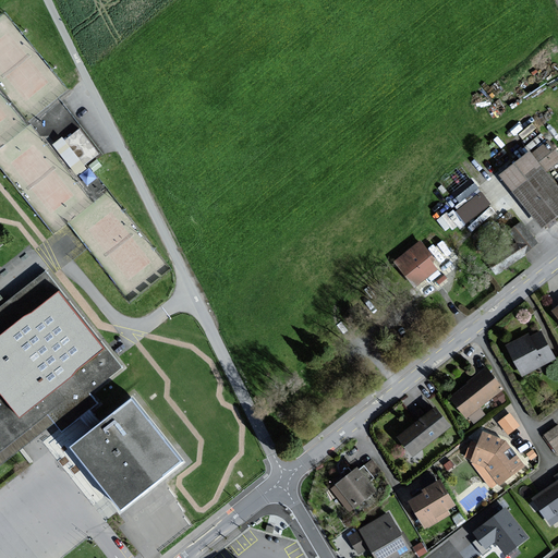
[(87,164),(100,154),(81,129),(68,138),(65,136),(55,144),(80,176),(91,167),(87,164)]
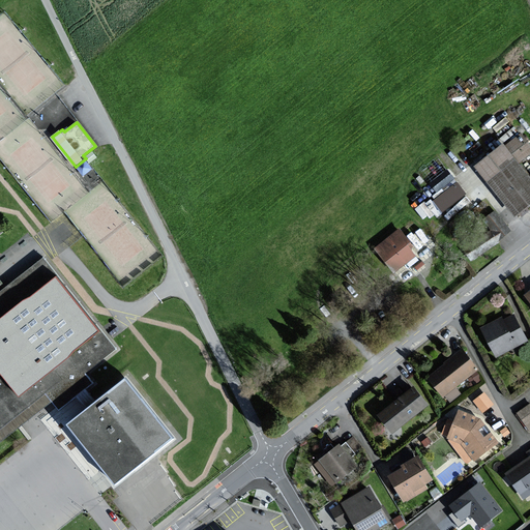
[(517,213),(529,202),(529,178),(518,163),(529,152),(529,145),(522,136),(507,148),(504,145),(478,166),(517,213)]
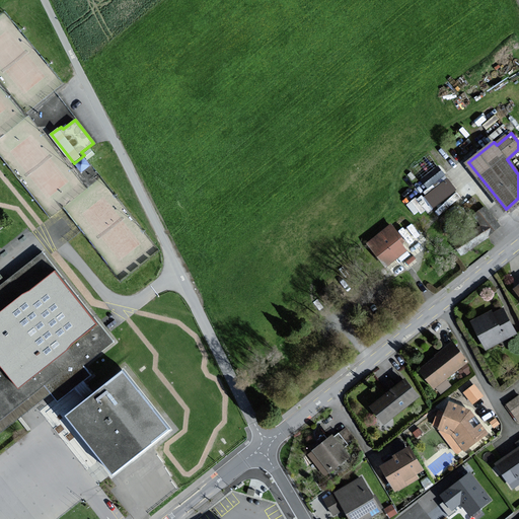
[(92,161),(100,155),(96,150),(88,156),(92,161)]
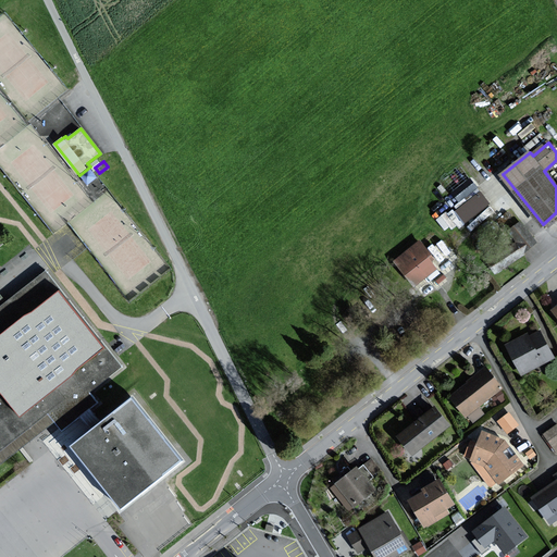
[(468,222),(493,202),(473,178),(449,198),(468,222)]
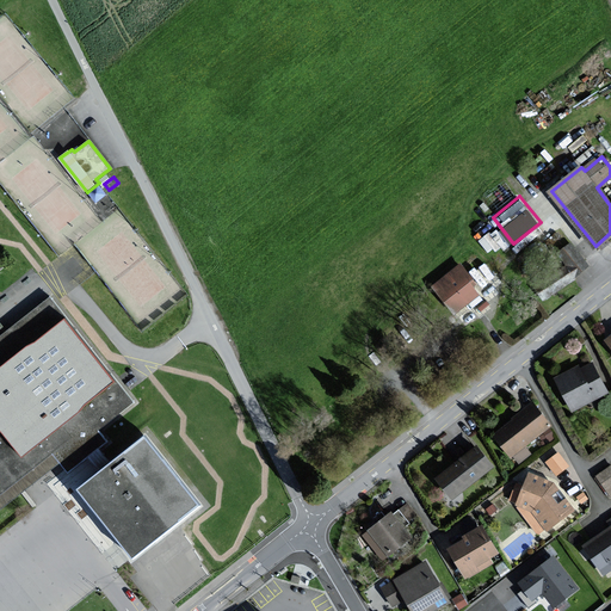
[(475,284),(462,266),(433,288),(454,314),(479,296),(471,287),(475,284)]
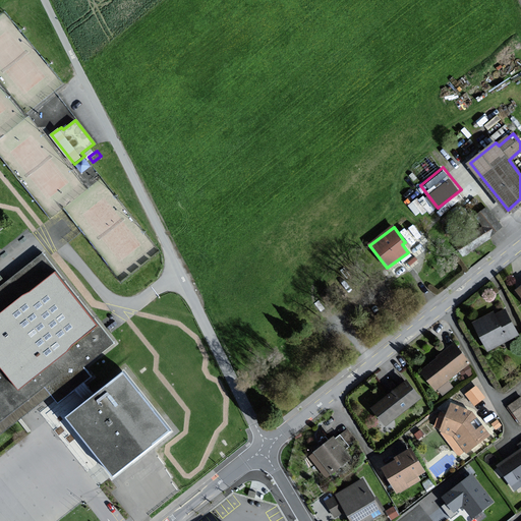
[(93,375),(84,366),(114,343),(43,252),(0,286),(0,421),(14,410),(29,399),(41,389),(47,385),(50,389),(49,390),(51,392),(50,393),(58,403),(93,375)]
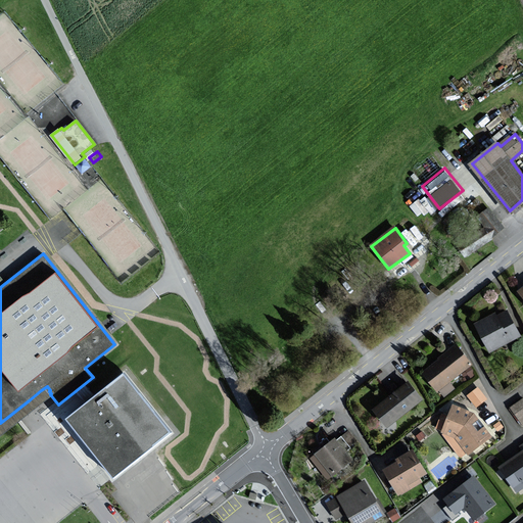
[(495,314),(477,324),(491,350),(520,335),(508,312),(496,317),(495,314)]
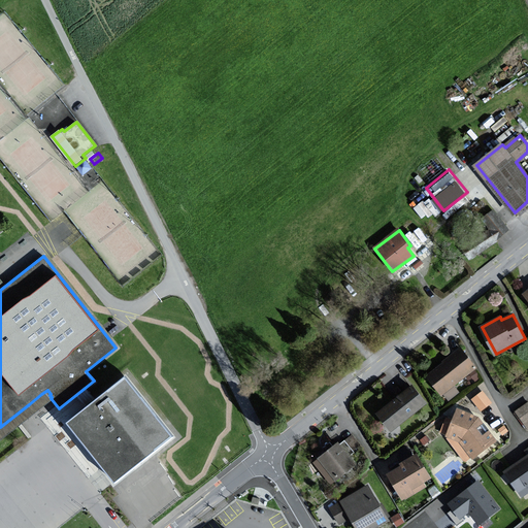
[(475,367),(461,349),(428,375),(442,394),(475,367)]
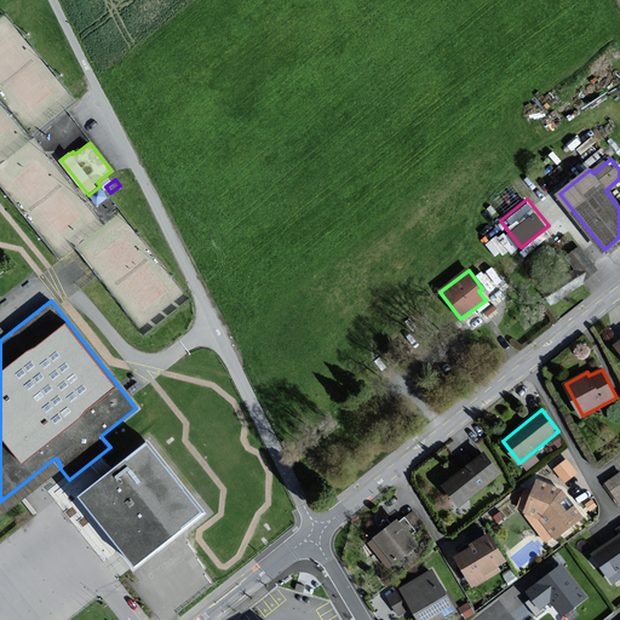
[(81,495),(137,567),(205,514),(149,442),(81,495)]
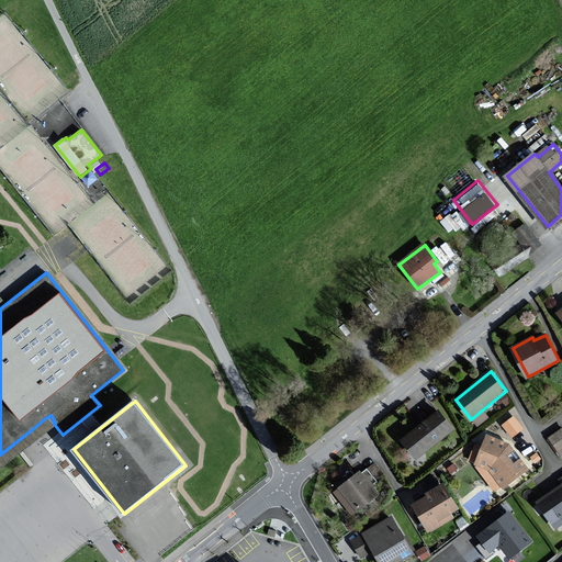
[(453,429),(439,411),(403,439),(417,458),(453,429)]
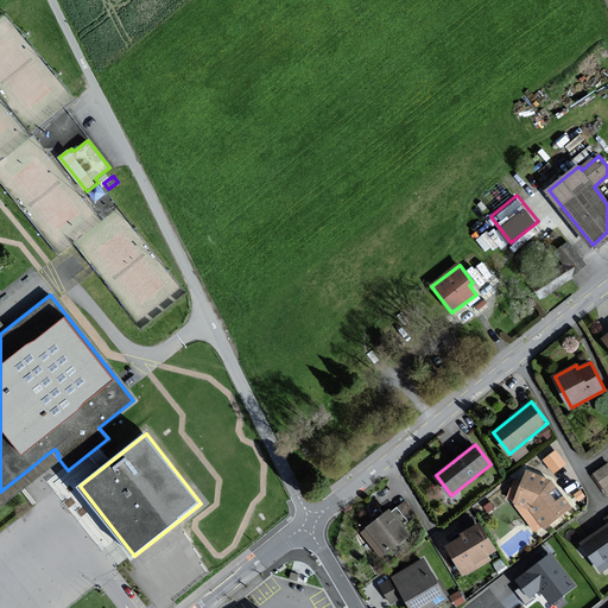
[(565,463),(556,450),(544,460),(555,473),(565,463)]
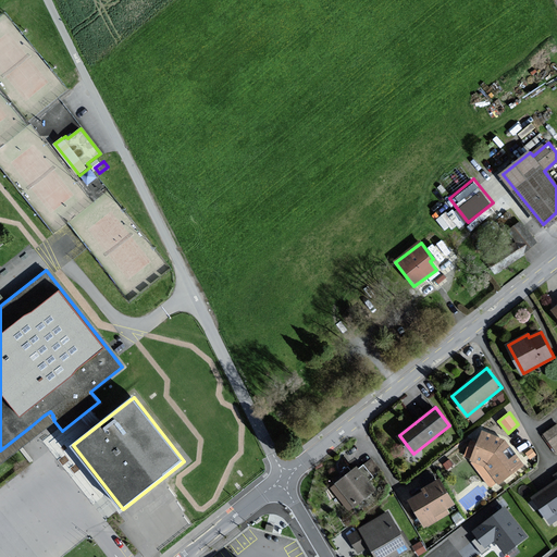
[(556,452),(556,424),(544,434),(556,453),(556,452)]
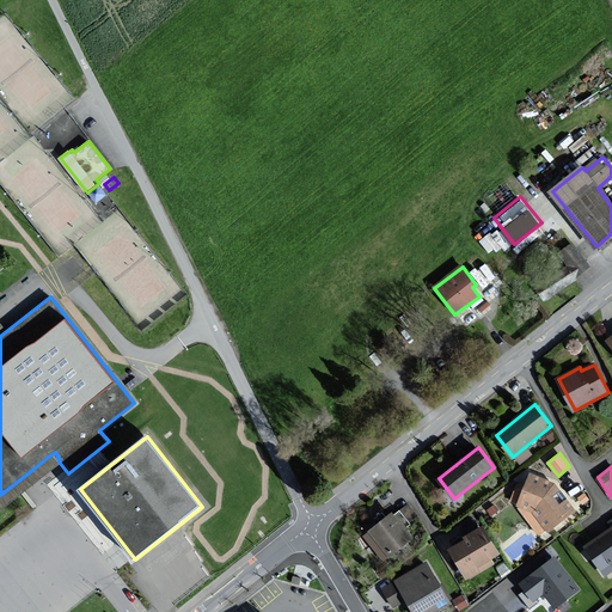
[(549,531),(576,509),(555,483),(532,473),(526,487),(519,484),(512,502),(518,505),(522,507),(520,509),(540,534),(548,528),(549,531)]
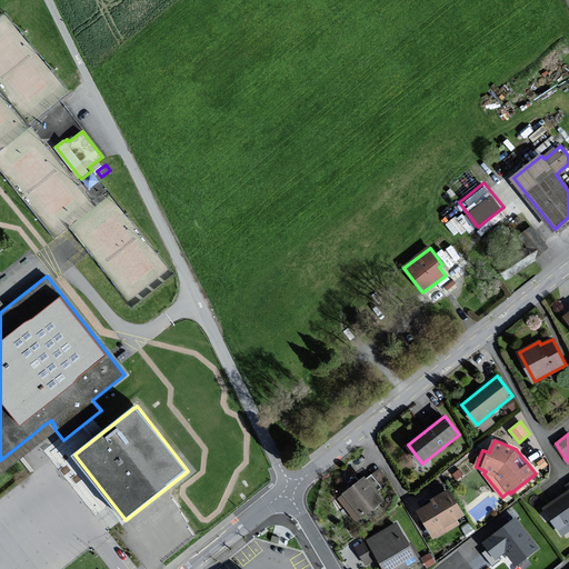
[(383,499),(366,477),(345,493),(362,516),(383,499)]
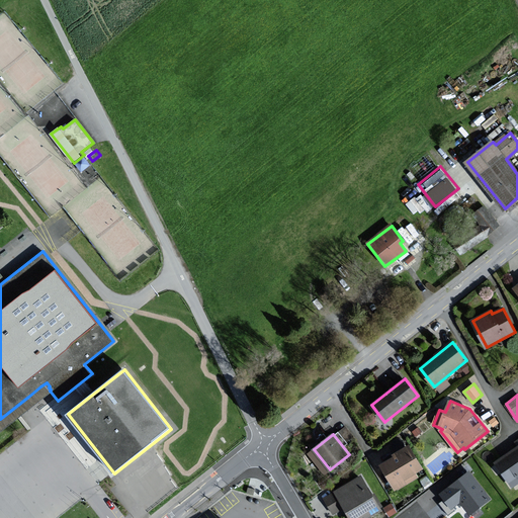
[(517,440),(516,442),(517,444),(517,447),(496,462),(513,487),(517,483),(517,440)]
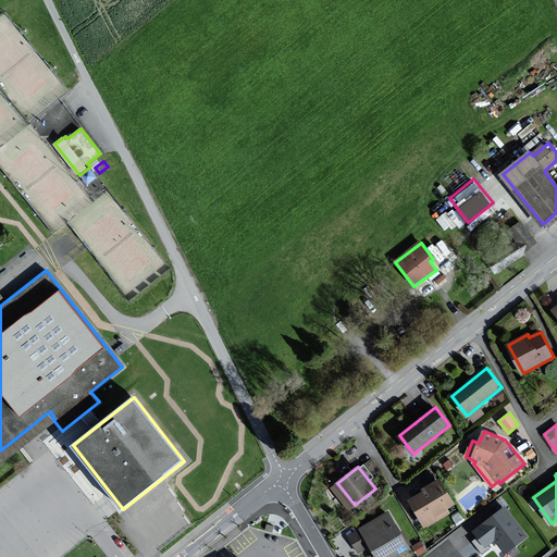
[(456,504),(442,478),(423,489),(425,493),(411,500),(426,527),(450,514),(448,508),(456,504)]
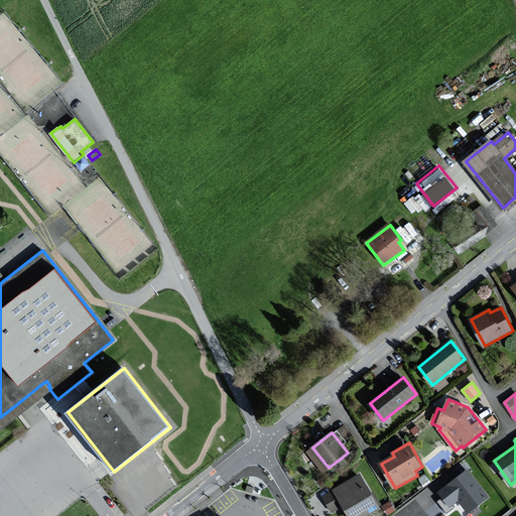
[(488,497),(468,471),(439,492),(449,506),(459,499),(468,512),(488,497)]
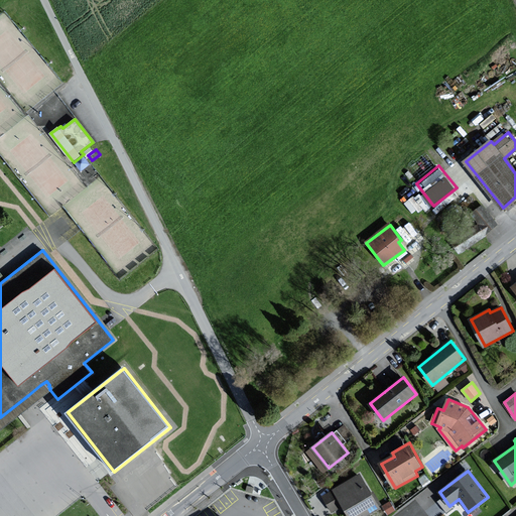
[(364,515),(380,507),(360,475),(324,496),(333,511),(342,505),(349,515),(364,515)]
